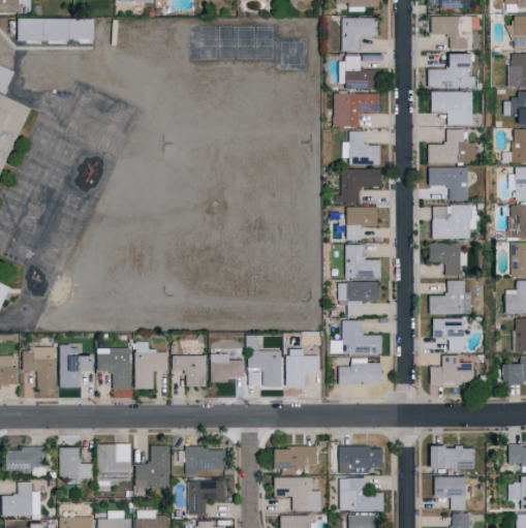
[(18,12),(19,6),(30,7),(30,0),(0,0),(0,4),(6,5),(6,11),(18,12)]
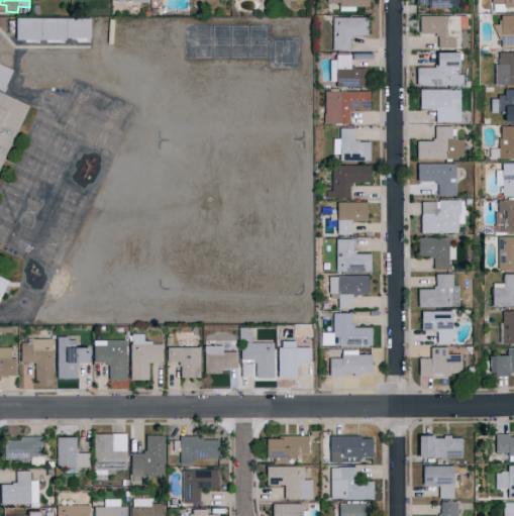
[(513,0),(494,0),(495,12),(507,12),(507,8),(513,7),(513,0)]
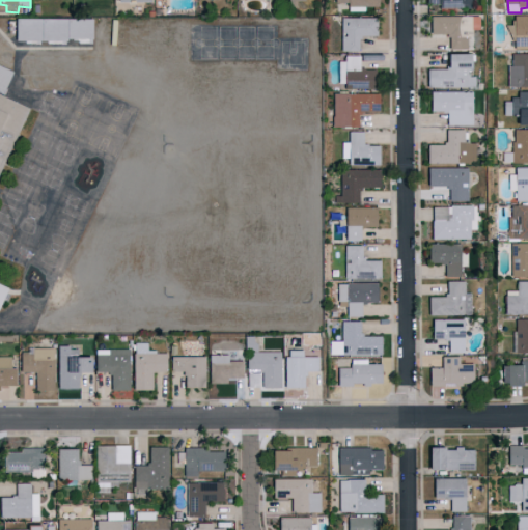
[(527,16),(516,17),(517,25),(512,25),(513,47),(527,46),(527,16)]
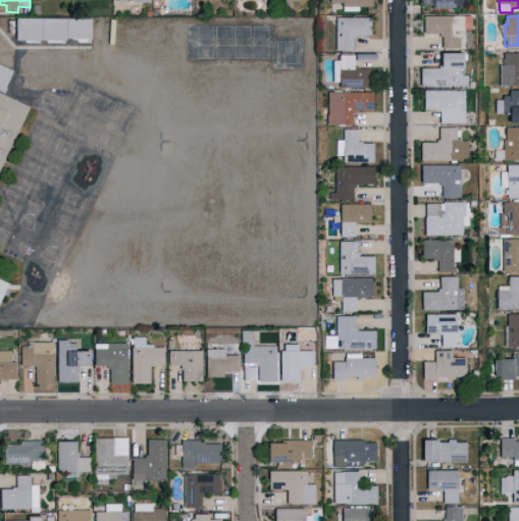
[(471,16),(424,16),(424,35),(443,35),(443,49),(462,49),(462,30),(471,30),(471,16)]
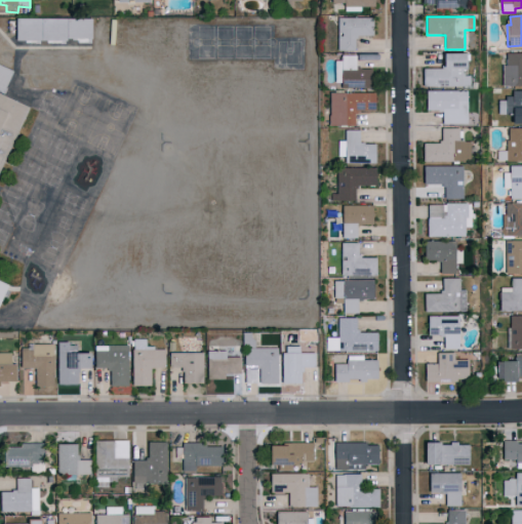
[(339,51),(358,51),(358,37),(374,36),(374,17),(339,18),(339,51)]
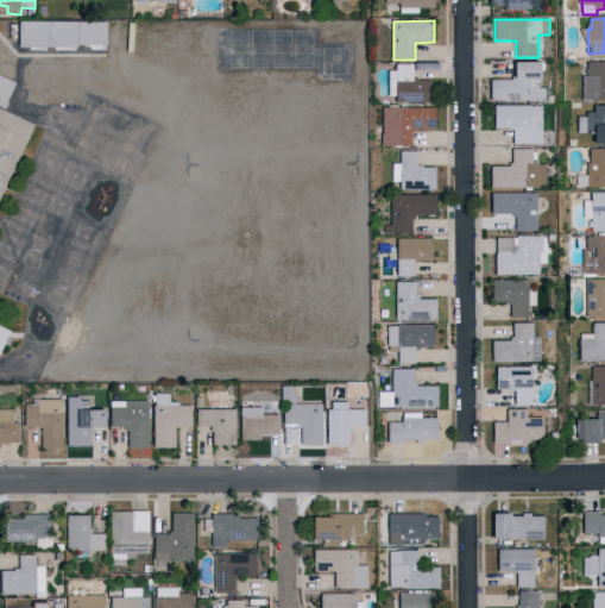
[(44,50),(27,50),(27,43),(27,24),(44,24),(87,23),(88,42),(88,49),(44,50)]
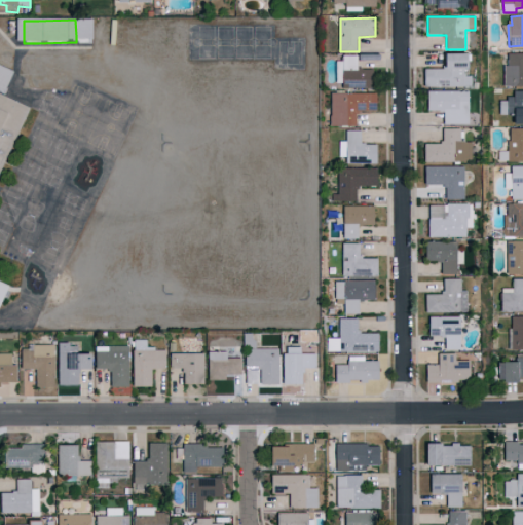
[(163,48),(137,48),(136,36),(136,30),(162,30),(170,30),(170,35),(171,48),(163,48)]
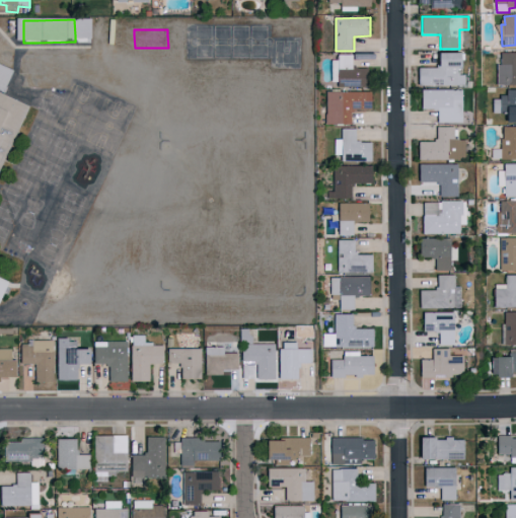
[(515,53),(502,53),(502,65),(499,65),(498,86),(515,86),(515,53)]
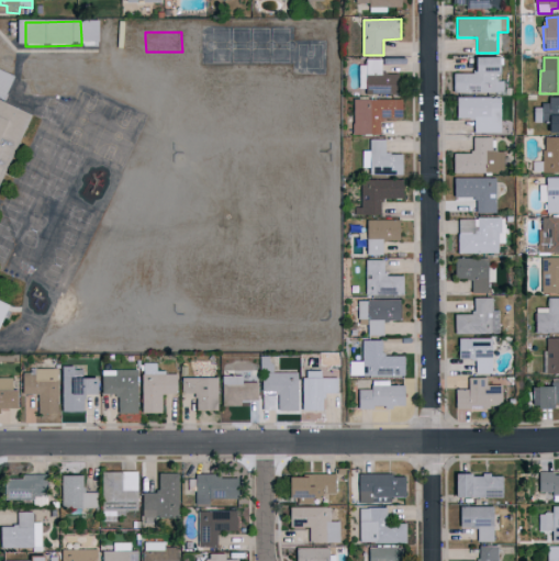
[(454,94),(504,93),(504,81),(498,81),(498,58),(473,58),(473,74),(453,75),(454,94)]
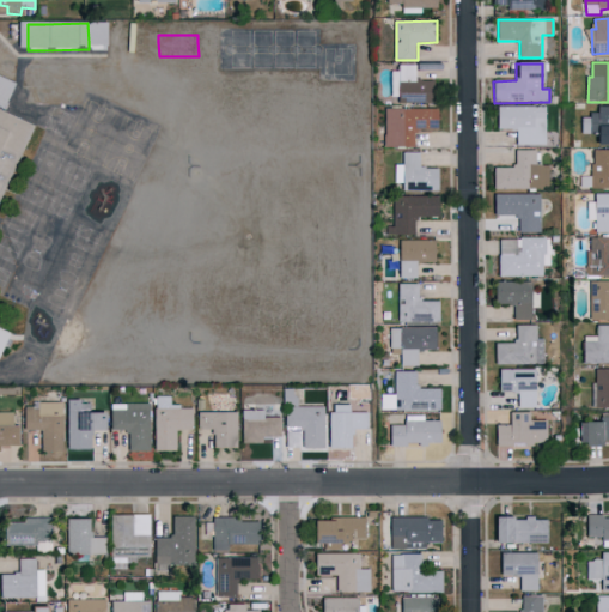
[(437,82),(419,80),(419,65),(397,65),(397,101),(436,102),(437,82)]
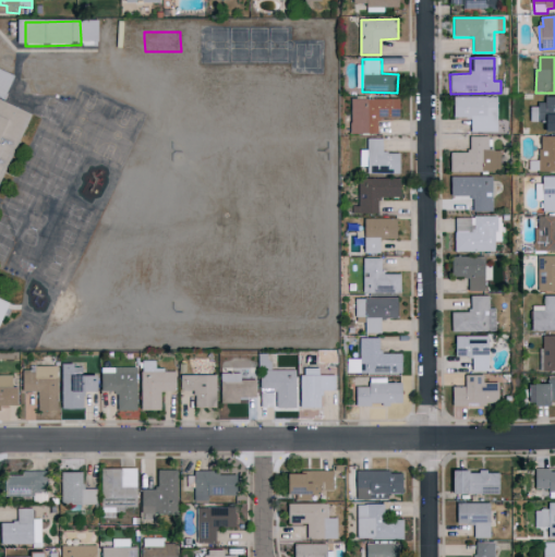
[(0,68),(23,77),(13,98),(0,93),(0,68)]
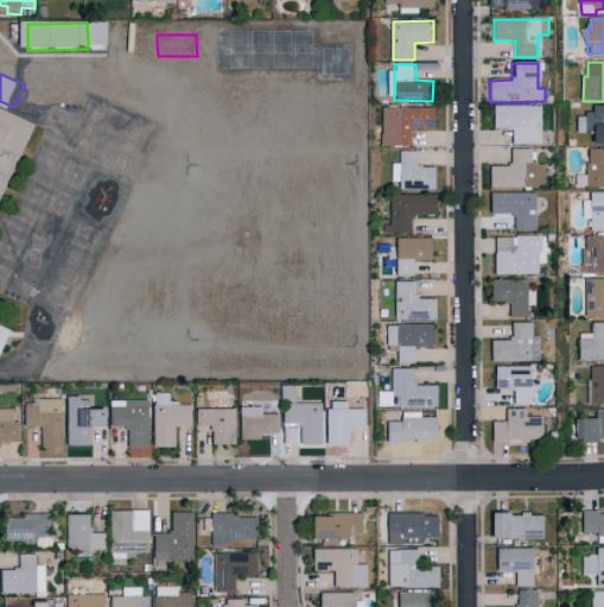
[(513,144),(541,145),(541,106),(494,106),(494,130),(513,130),(513,144)]
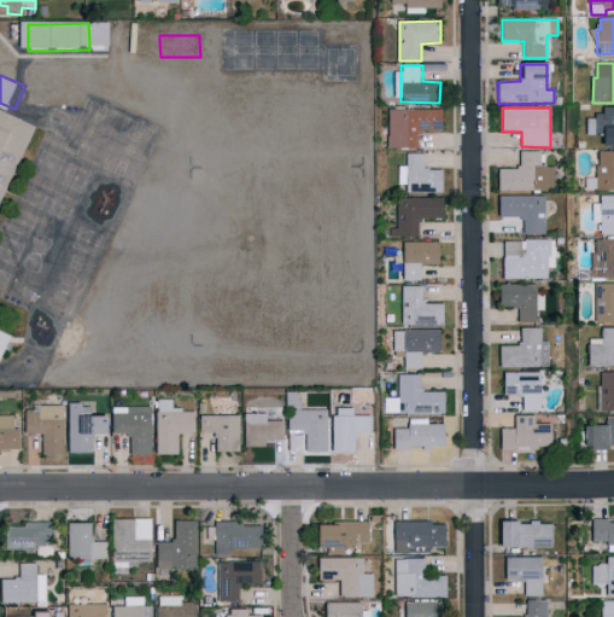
[(603,147),(613,147),(613,108),(606,108),(606,117),(589,117),(589,135),(602,135),(603,147)]
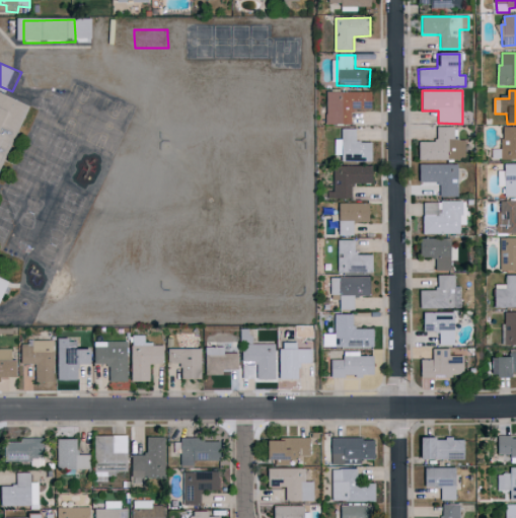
[(0,92),(11,98),(37,111),(13,160),(0,187),(0,92)]
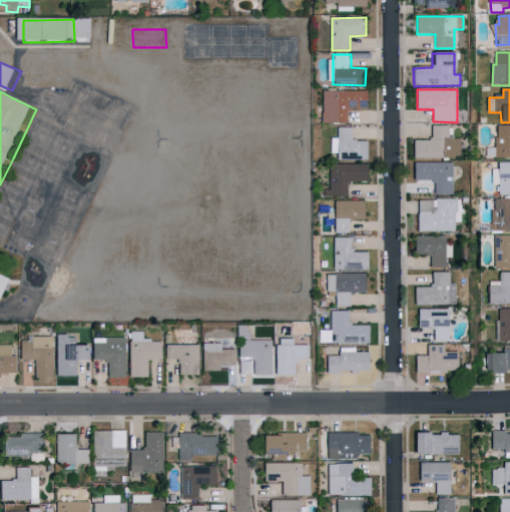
[(369,91),(325,91),(324,123),(349,123),(350,108),(369,108),(369,91)]
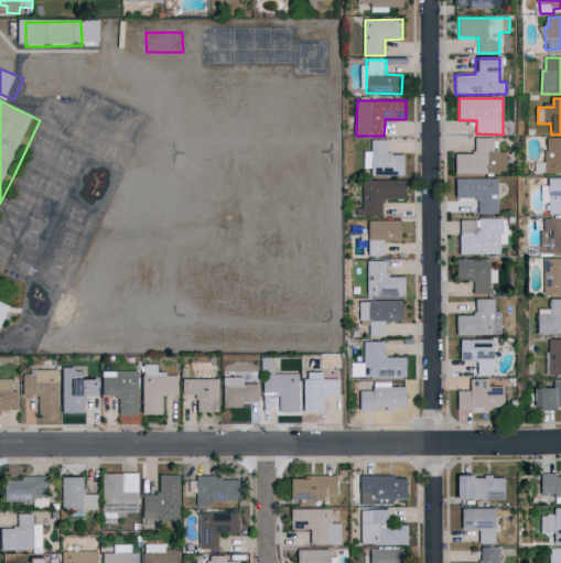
[(455,174),(507,174),(507,152),(495,152),(495,139),(475,138),(475,155),(456,154),(455,174)]
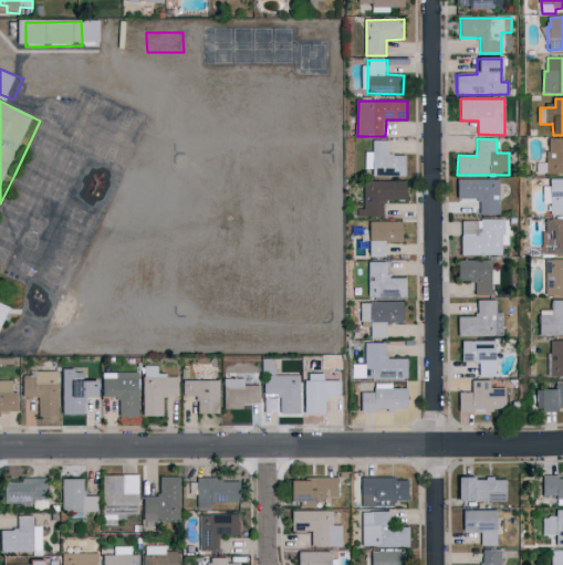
[(562,138),(549,139),(550,163),(539,163),(539,175),(562,174),(562,138)]
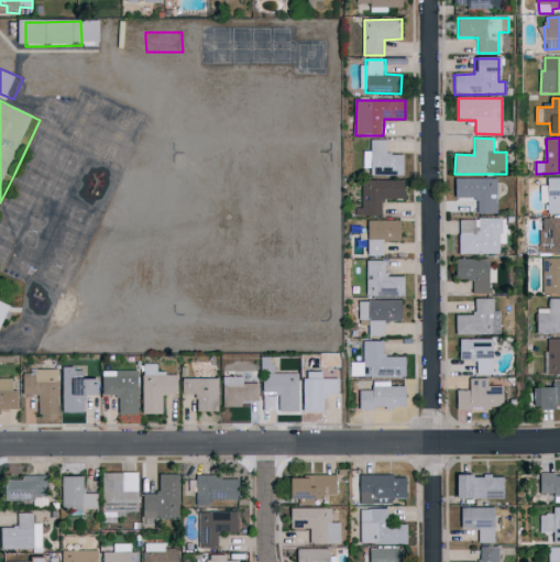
[(387,141),(372,140),(372,152),(365,152),(364,168),(372,168),(372,175),(404,176),(405,155),(387,154),(387,141)]
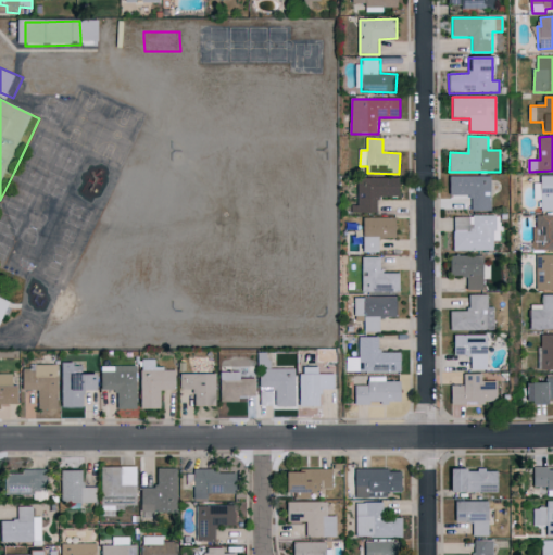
[(492,177),(451,176),(451,196),(472,196),(472,212),(491,212),(492,177)]
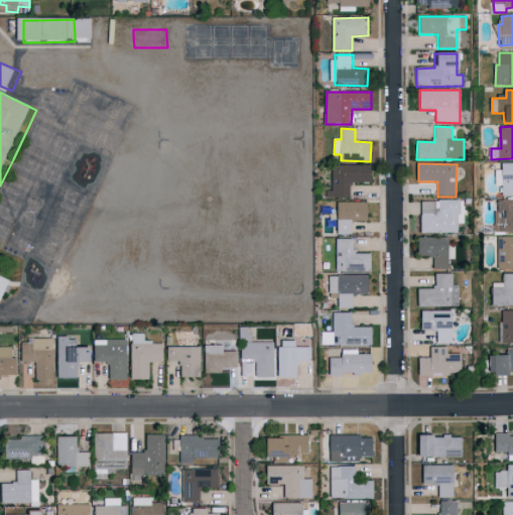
[(512,163),(503,164),(503,197),(512,196),(512,163)]
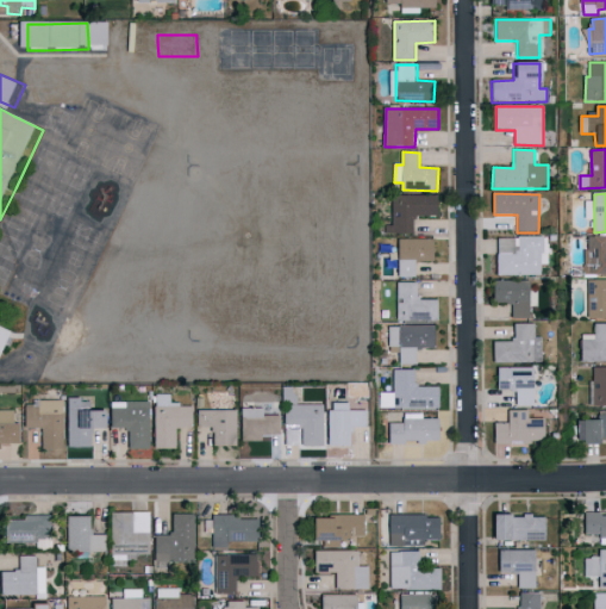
[(438,196),(394,196),(394,222),(387,221),(387,234),(416,234),(416,217),(438,217),(438,196)]
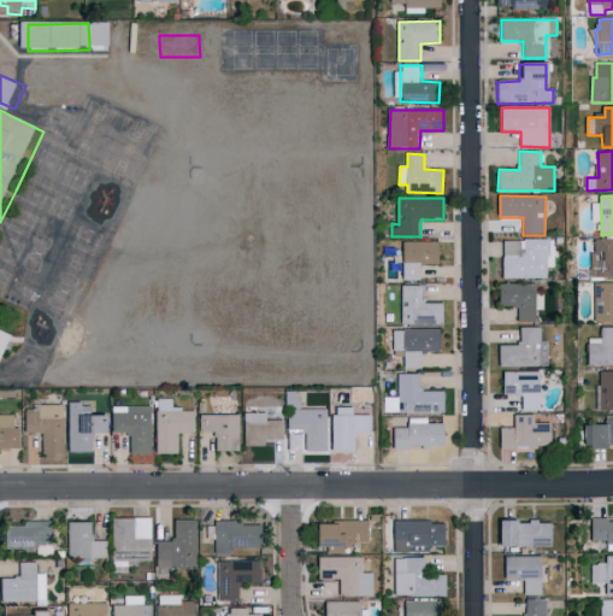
[(612,239),(597,240),(599,262),(603,262),(603,279),(612,277),(612,239)]
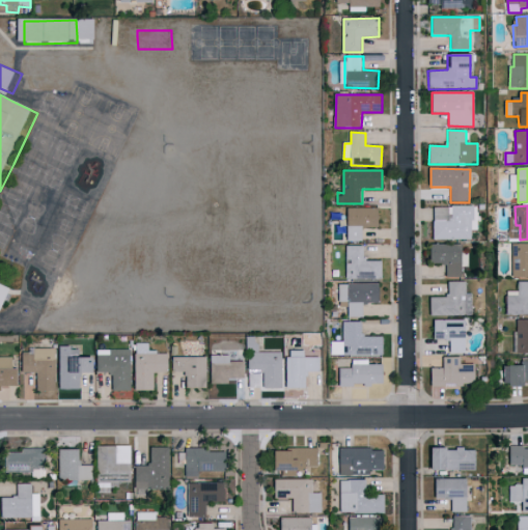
[(434,241),(471,240),(470,230),(477,230),(477,206),(434,207),(434,241)]
